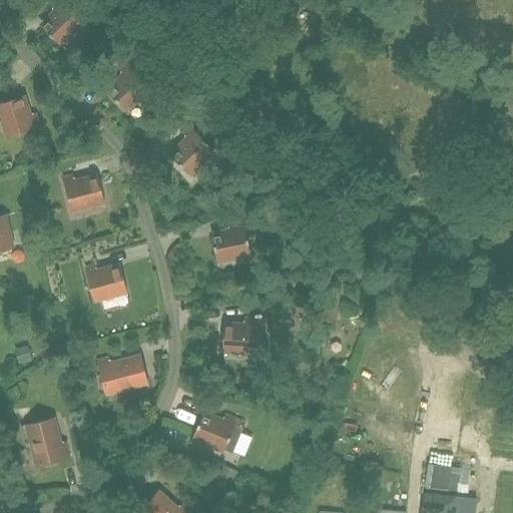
[(56,0),(53,3),(60,10),(43,26),(59,43),(70,32),(74,32),(81,25),(81,21),(82,20),(62,0),(56,0)]
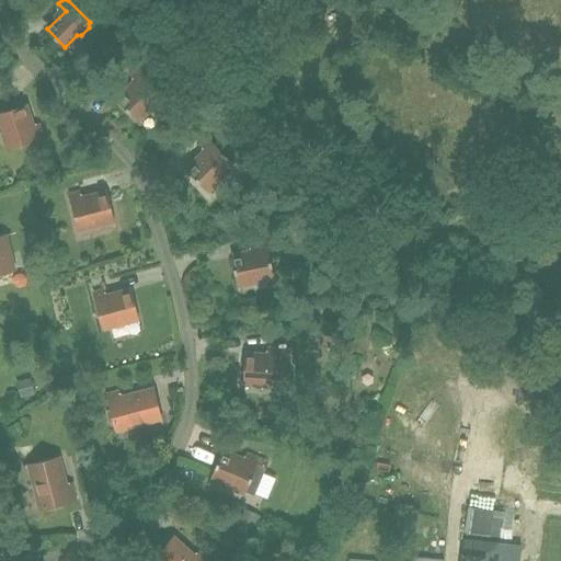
[(130,76),(137,82),(119,101),(137,118),(162,93),(159,90),(160,86),(151,78),(148,78),(138,68),(130,76)]
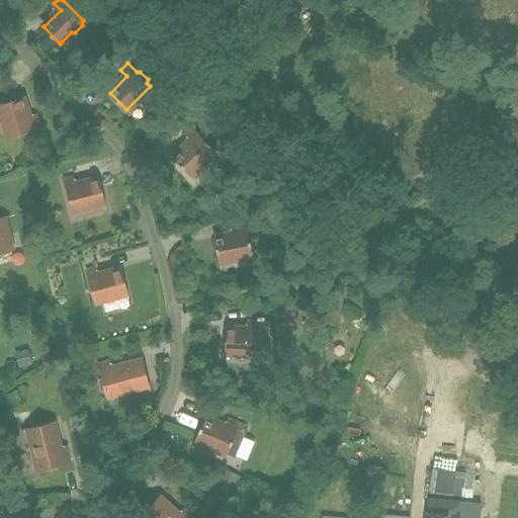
[(22,98),(0,104),(0,106),(9,137),(13,136),(16,138),(26,134),(28,131),(40,126),(37,117),(29,120),(22,98)]
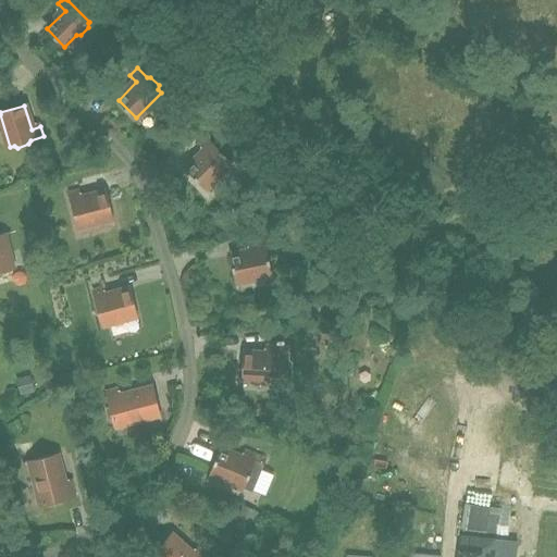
[(187,169),(206,187),(231,162),(206,137),(199,145),(206,151),(187,169)]
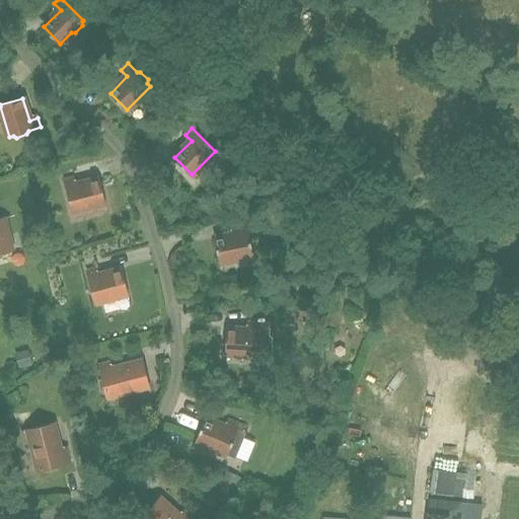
[(74,176),(65,179),(73,211),(104,203),(99,179),(76,186),(74,176)]
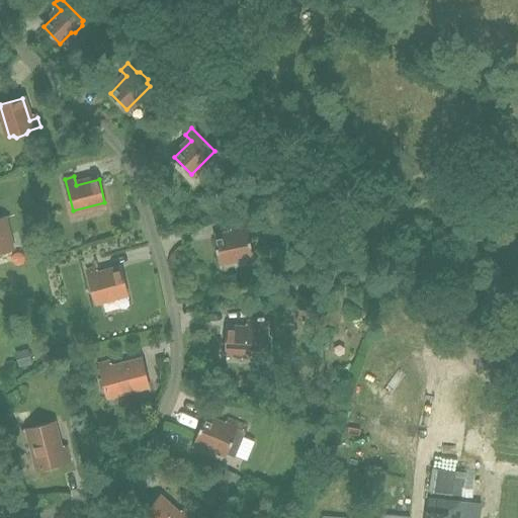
[(2,218),(0,218),(0,252),(11,250),(2,218)]
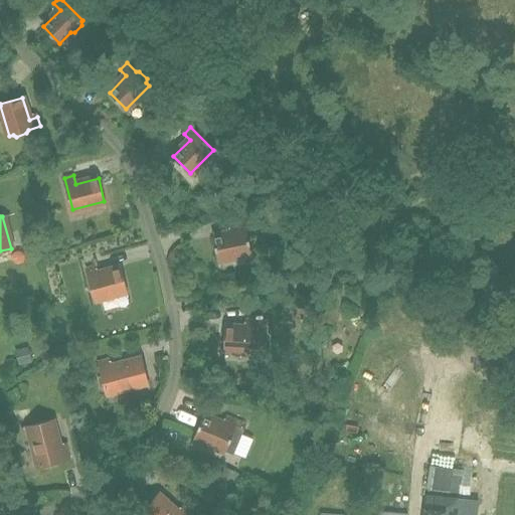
[(213,236),(218,260),(250,252),(244,221),(235,222),(237,231),(213,236)]
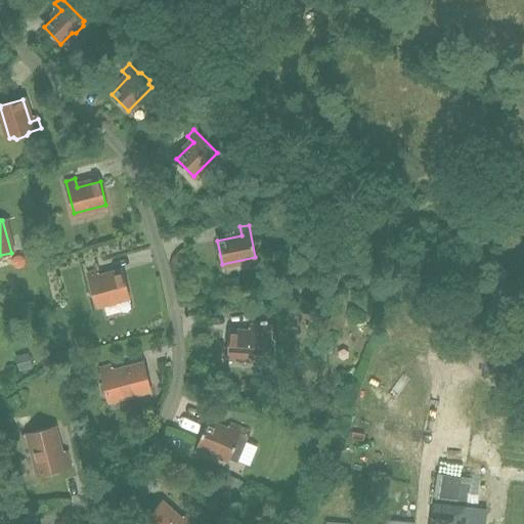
[(87,272),(96,304),(129,296),(123,272),(99,279),(96,270),(87,272)]
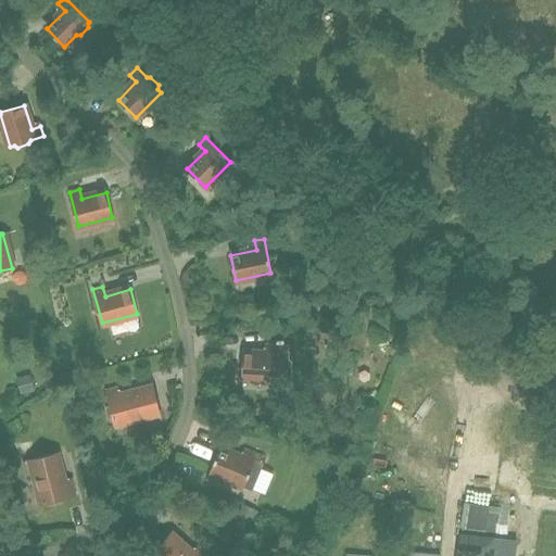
[(269,354),(243,353),(242,378),(288,380),(288,377),(291,374),(291,362),(289,358),(289,345),(270,344),(269,354)]
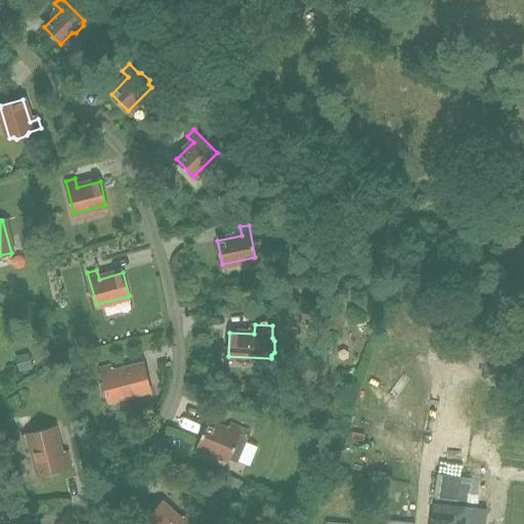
[(112,365),(99,368),(103,383),(98,384),(101,395),(106,394),(108,400),(150,389),(144,365),(114,374),(112,365)]
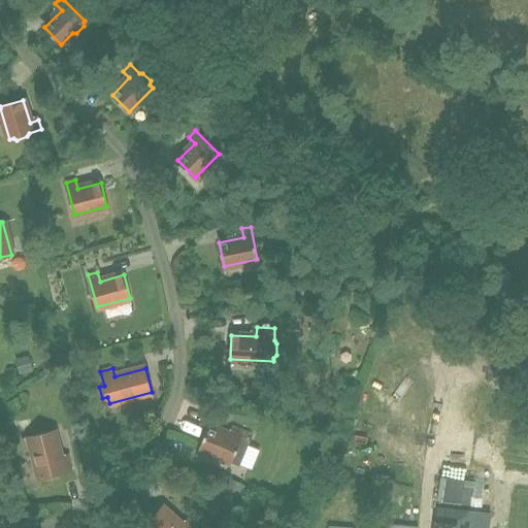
[(231,436),(209,427),(200,449),(239,465),(252,435),(235,428),(231,436)]
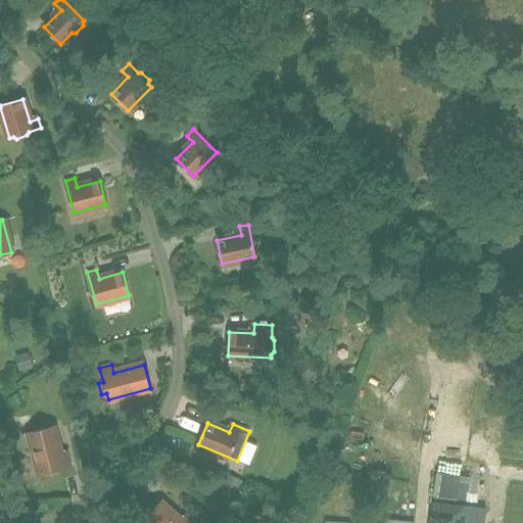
[(60,457),(52,426),(30,432),(40,474),(44,473),(47,475),(57,473),(59,470),(72,467),(68,455),(60,457)]
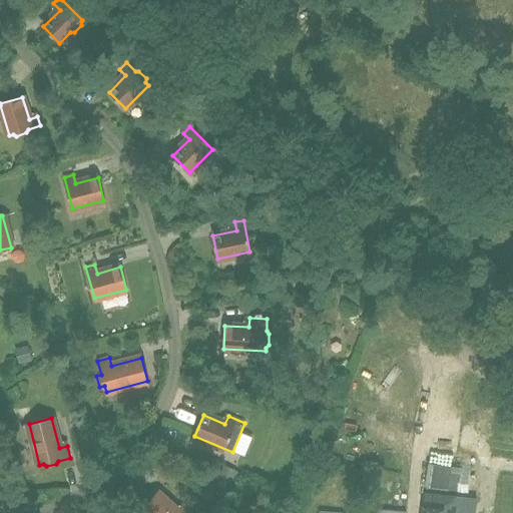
[(458,491),(461,468),(427,464),(424,487),(458,491)]
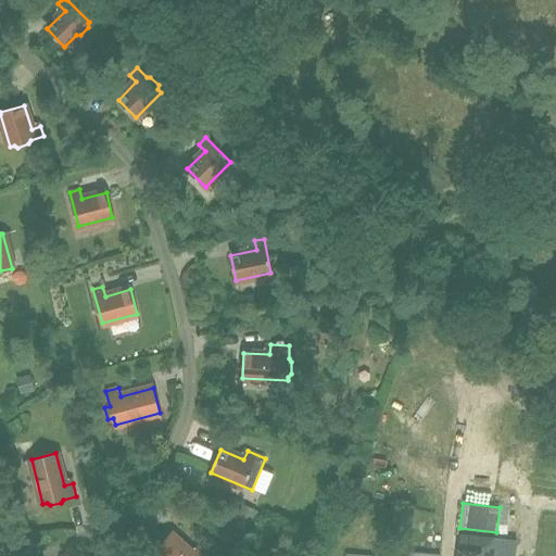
[(515,512),(510,550),(529,552),(533,513),(515,512)]
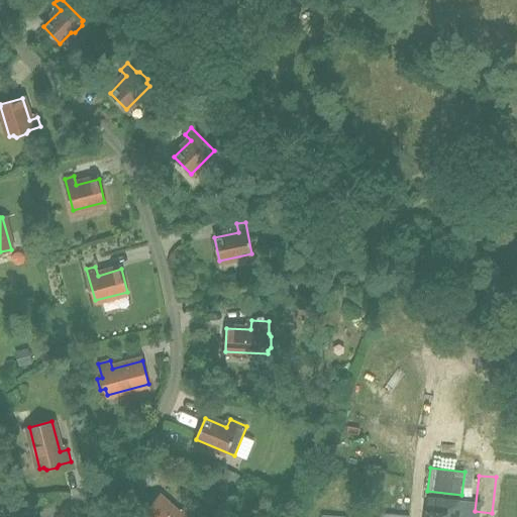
[(459,516),(461,500),(427,496),(425,509),(424,516),(459,516)]
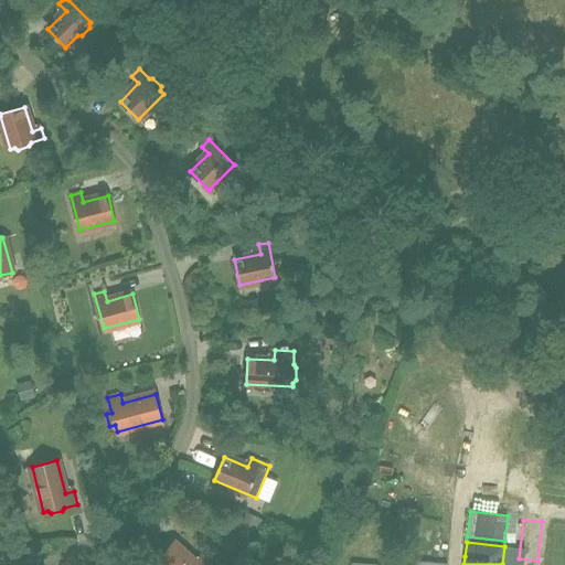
[(196,564),(173,543),(156,562),(159,564),(211,564),(204,558),(199,564),(196,564)]
